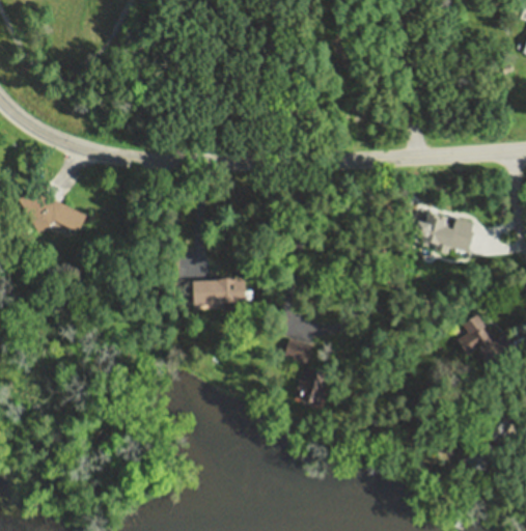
[(35,190),(19,199),(37,232),(54,221),(79,232),(88,215),(35,190)]
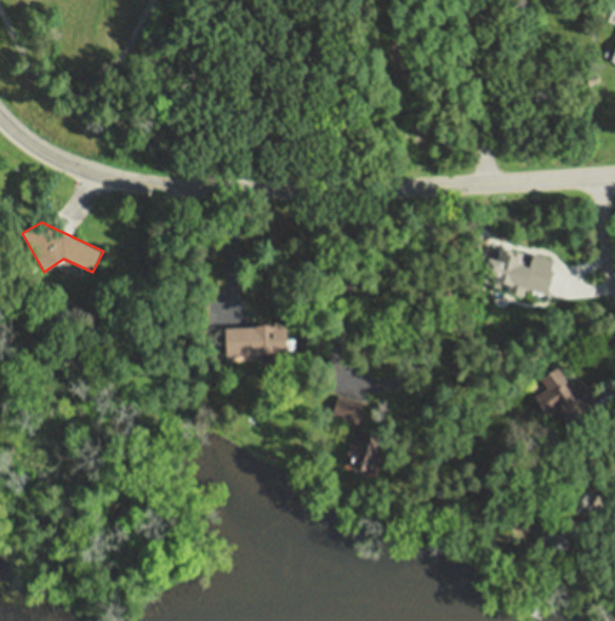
[(225,331),(237,331),(237,328),(296,328),(296,351),(286,351),(286,354),(225,354),(225,331)]
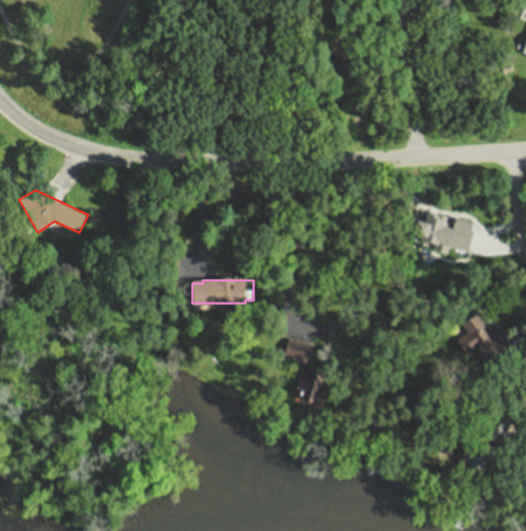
[(475,316),(491,341),(474,352),(466,338),(469,336),(462,325),(475,316)]
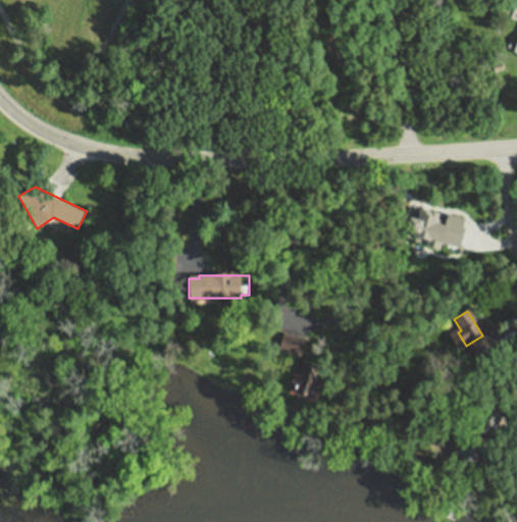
[(308,338),(303,356),(281,350),(287,332),(308,338)]
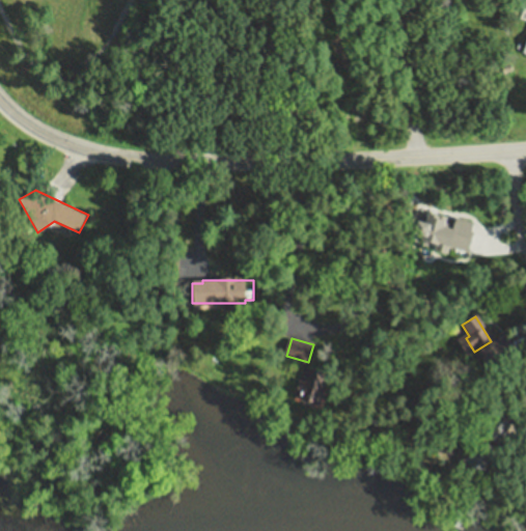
[(491,368),(511,356),(501,338),(480,352),(491,368)]
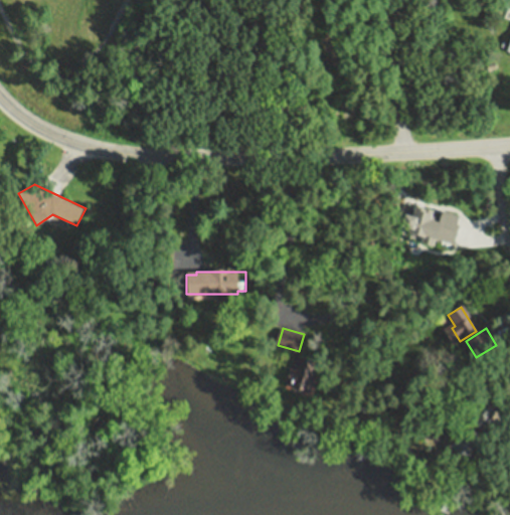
[(304,349),(297,370),(293,369),(288,382),(296,390),(311,389),(323,356),(304,349)]
